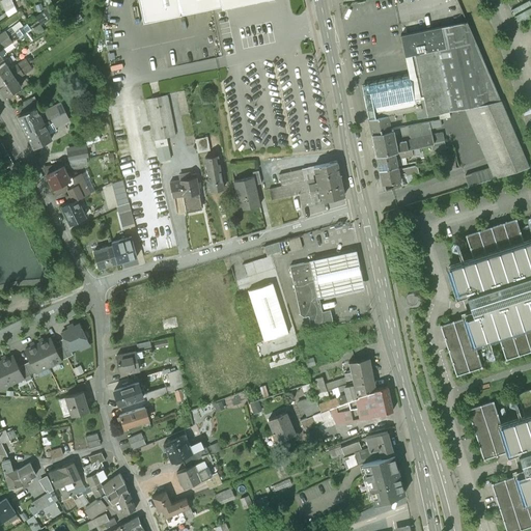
[(12,0),(1,0),(6,10),(15,5),(12,0)]
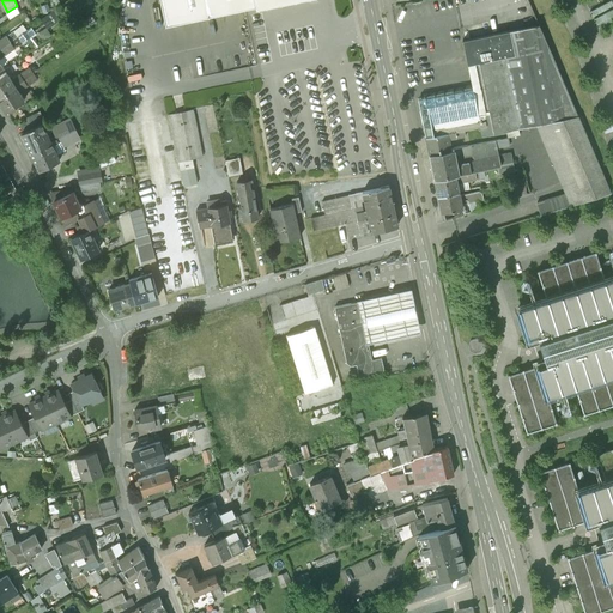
[(161,0),(165,25),(286,0),(161,0)]
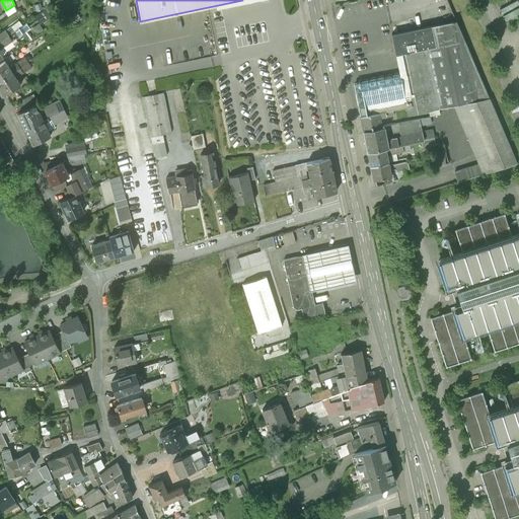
[(456,21),(391,34),(399,75),(354,84),(360,115),(384,109),(392,108),(406,105),(409,115),(454,105),(467,136),(470,134),(483,162),(455,171),(458,181),(517,162),(456,21)]
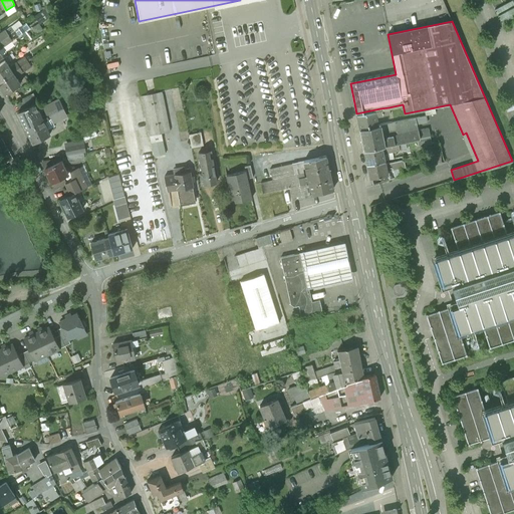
[(0,40),(10,34),(6,30),(0,33),(0,40)]
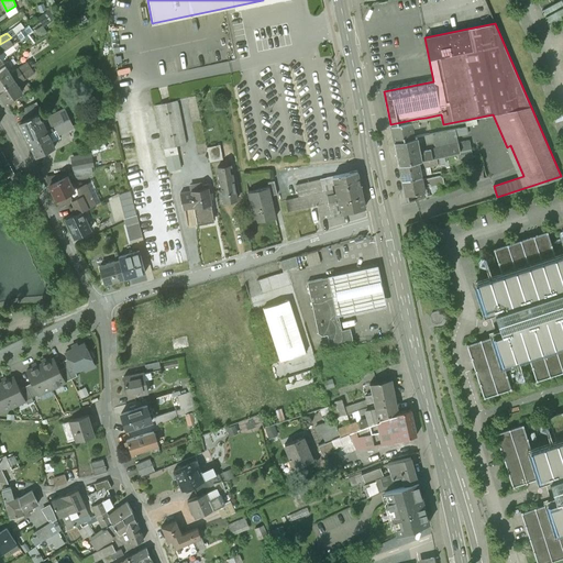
[(11,37),(0,44),(0,63),(3,61),(0,55),(0,52),(14,43),(11,37)]
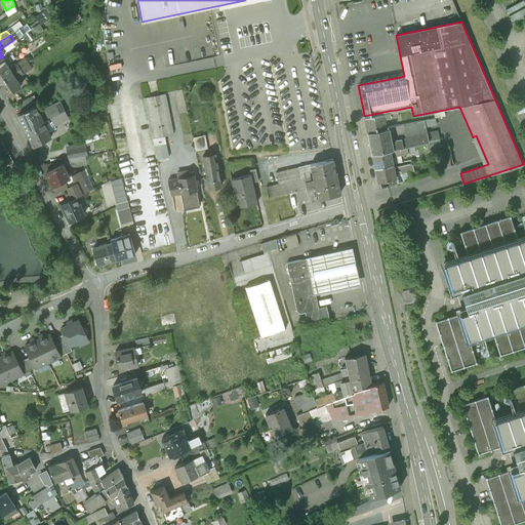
[(6,61),(0,65),(0,81),(22,68),(30,62),(26,56),(10,68),(6,61)]
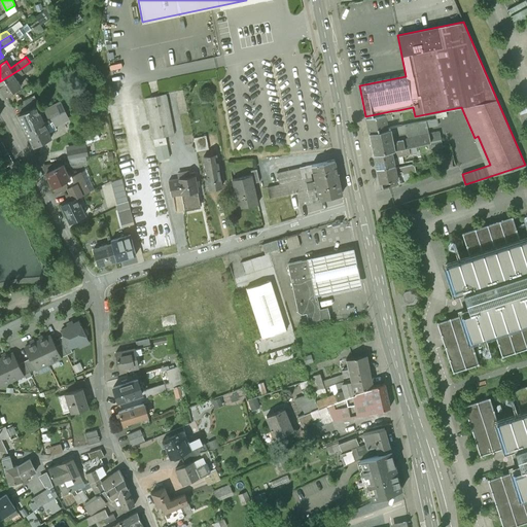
[(30,62),(22,68),(25,73),(33,67),(30,62)]
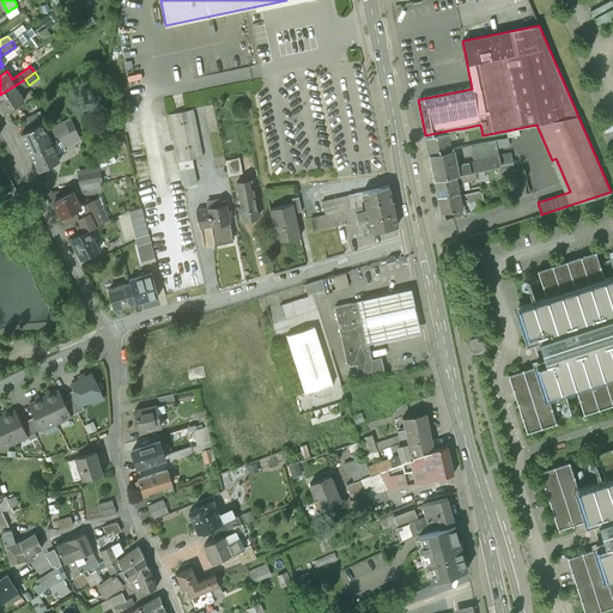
[(25,79),(0,95),(0,99),(7,111),(25,98),(20,91),(29,85),(25,79)]
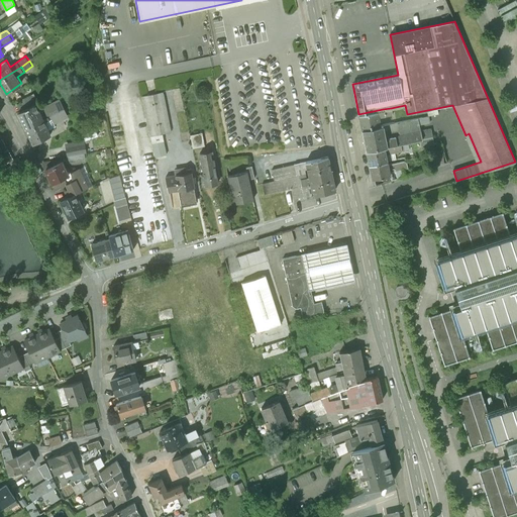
[(163,92),(142,96),(150,135),(162,133),(170,131),(163,92)]
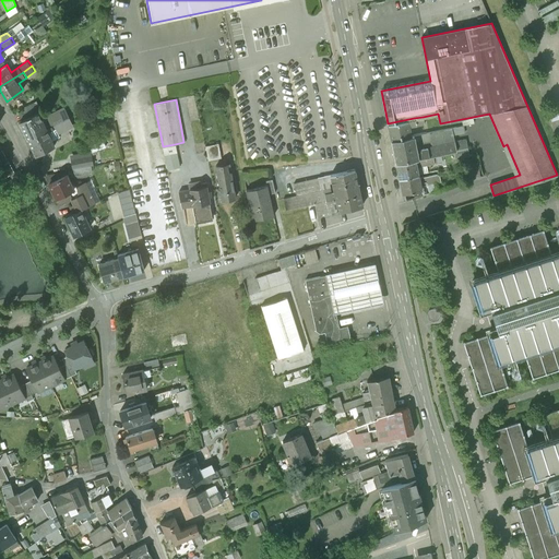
[(35,105),(24,110),(26,117),(38,111),(35,105)]
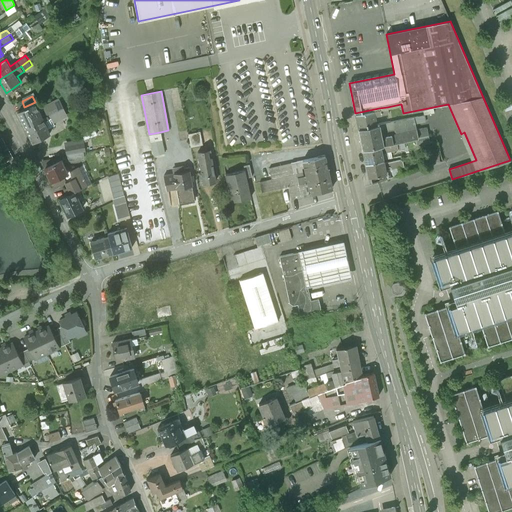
[(24,107),(18,110),(26,126),(43,118),(40,111),(35,102),(24,107)]
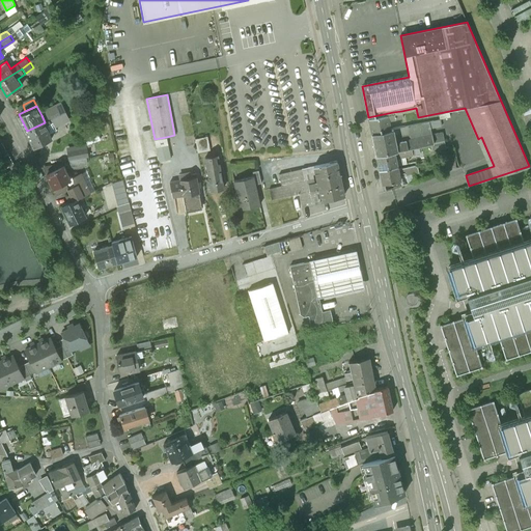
[(61,106),(42,115),(45,122),(61,113),(59,109),(62,108),(61,106)]
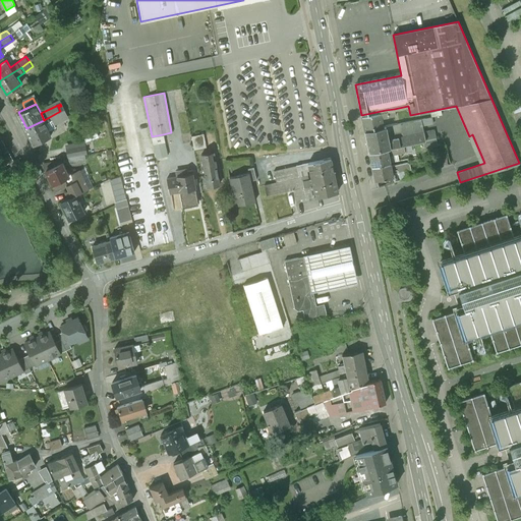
[(386,110),(361,115),(364,130),(383,126),(381,117),(387,116),(386,110)]
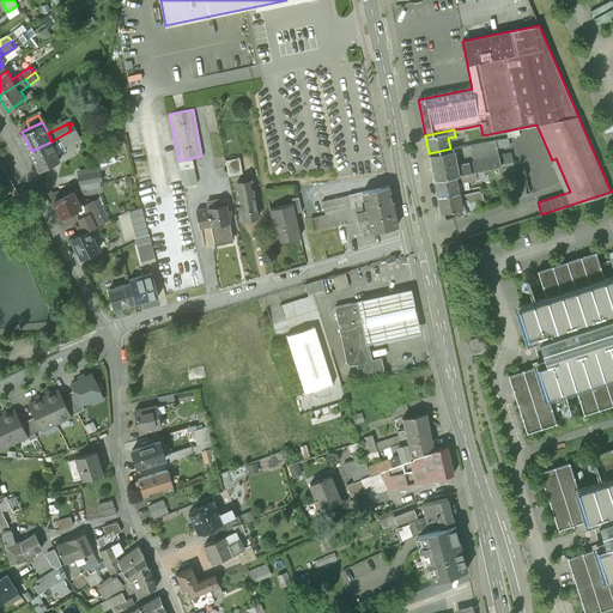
[(71,131),(52,141),(53,144),(55,141),(58,146),(77,137),(76,133),(73,134),(71,131)]
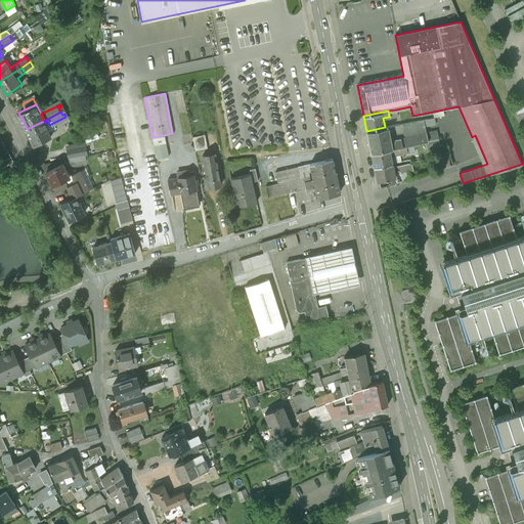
[(434,118),(424,120),(425,126),(435,124),(434,118)]
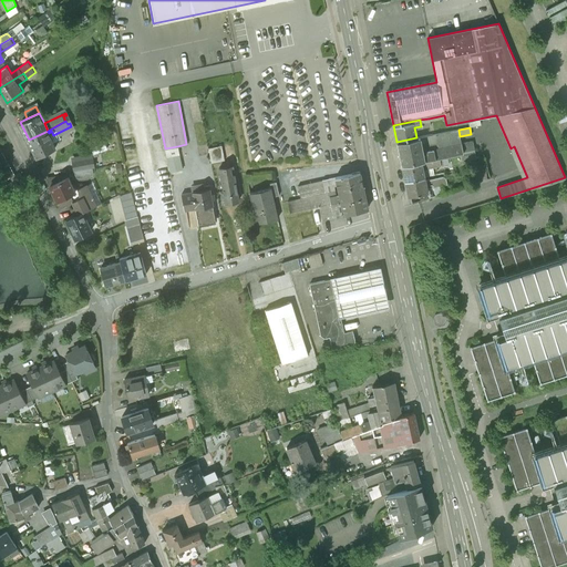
[(48,131),(29,140),(37,156),(55,147),(49,133),(48,131)]
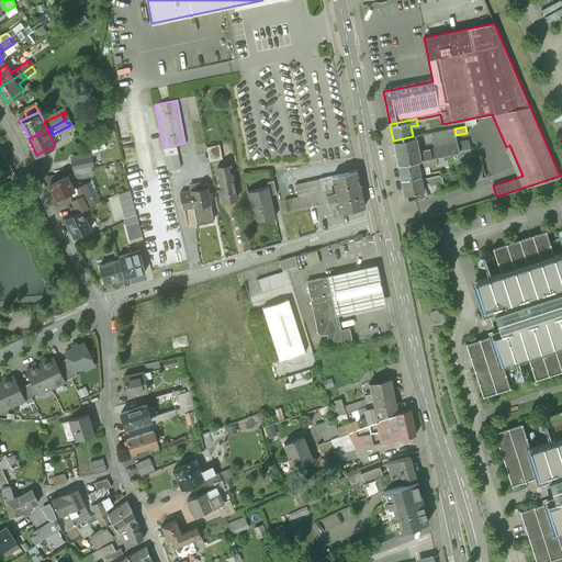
[(433,133),(416,136),(417,143),(434,141),(433,133)]
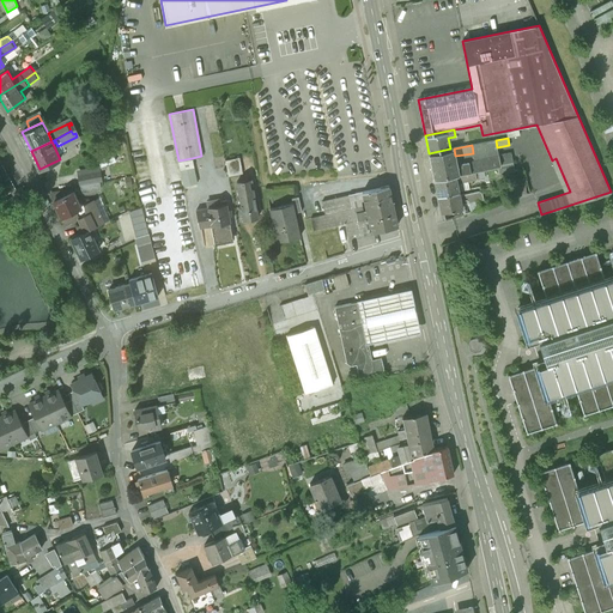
[(450,149),(429,153),(434,178),(459,173),(457,167),(455,156),(454,149),(450,149)]
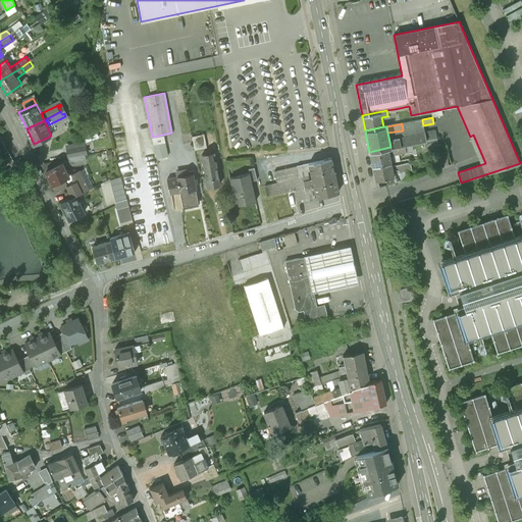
[(97,127),(84,133),(88,144),(93,143),(92,140),(100,137),(97,127)]
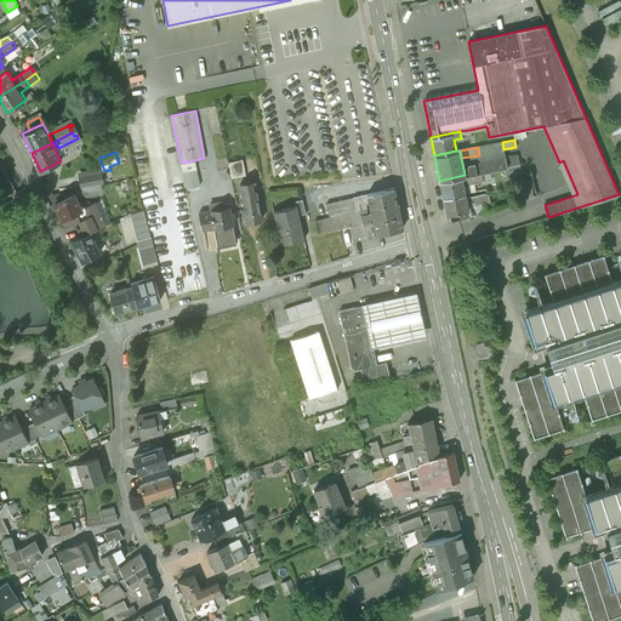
[(518,154),(468,164),(467,166),(467,169),(463,169),(465,175),(482,172),(490,170),(507,167),(519,165),(518,154)]
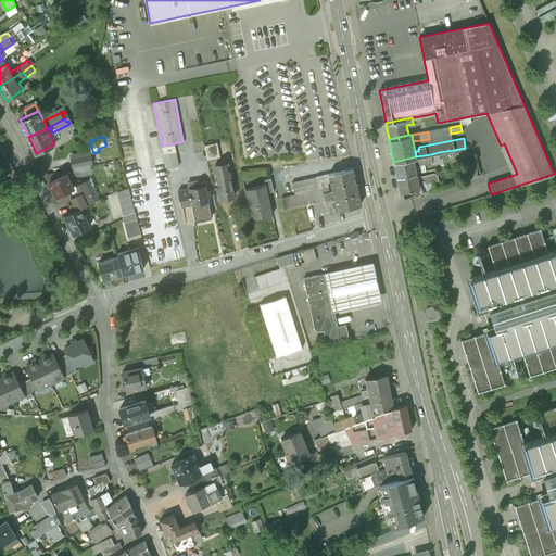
[(216,142),(203,144),(206,160),(219,156),(216,142)]
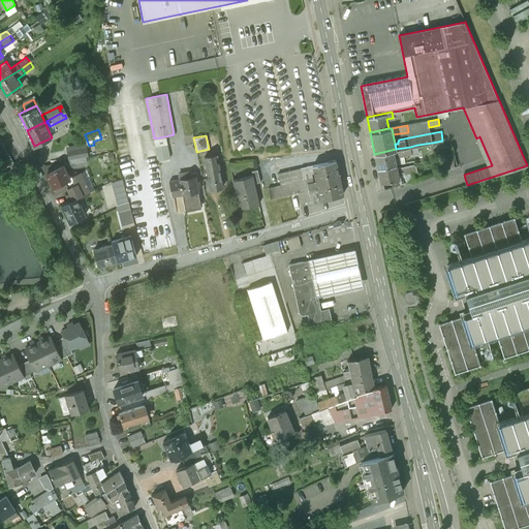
[(165,136),(154,138),(156,146),(167,144),(165,136)]
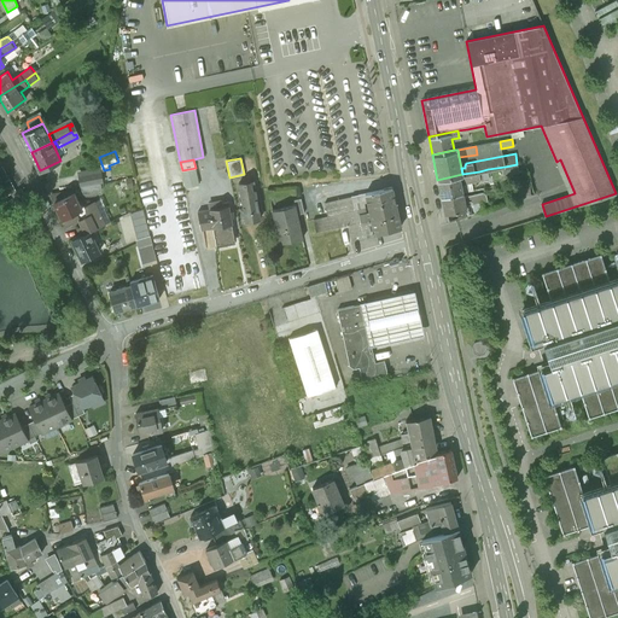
[(196,168),(182,170),(185,186),(198,184),(196,168)]
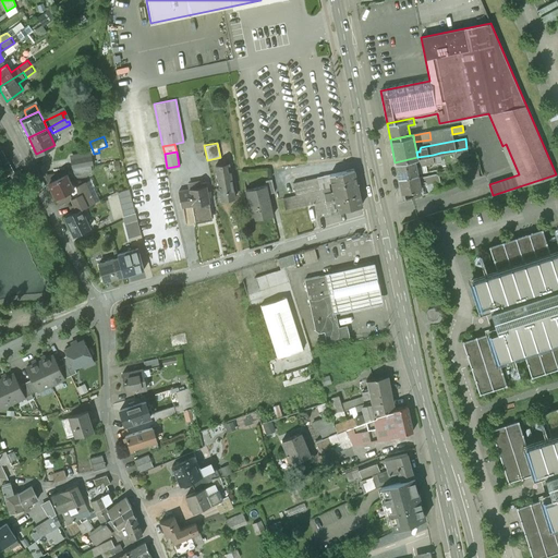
[(440,153),(433,155),(434,162),(441,161),(440,153)]
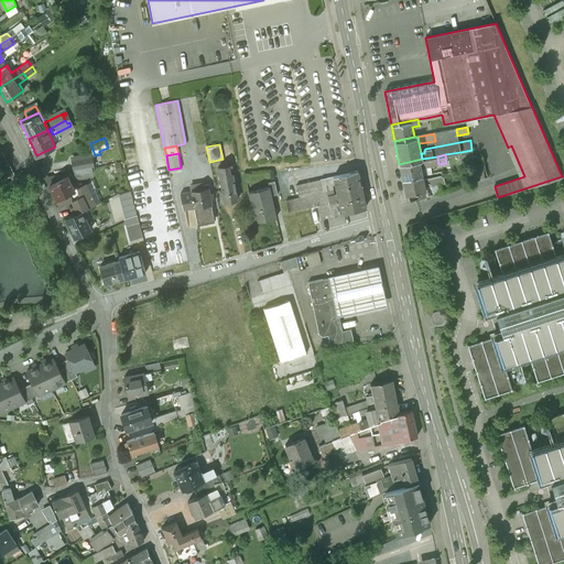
[(93,155),(72,159),(74,169),(94,165),(93,155)]
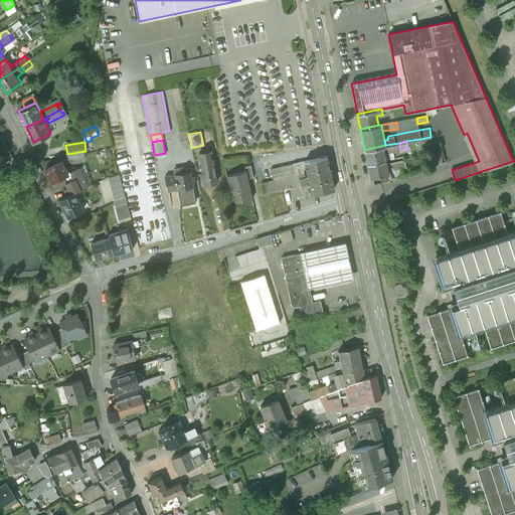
[(385,145),(364,150),(367,164),(385,160),(385,159),(395,157),(394,151),(400,150),(399,143),(385,145)]
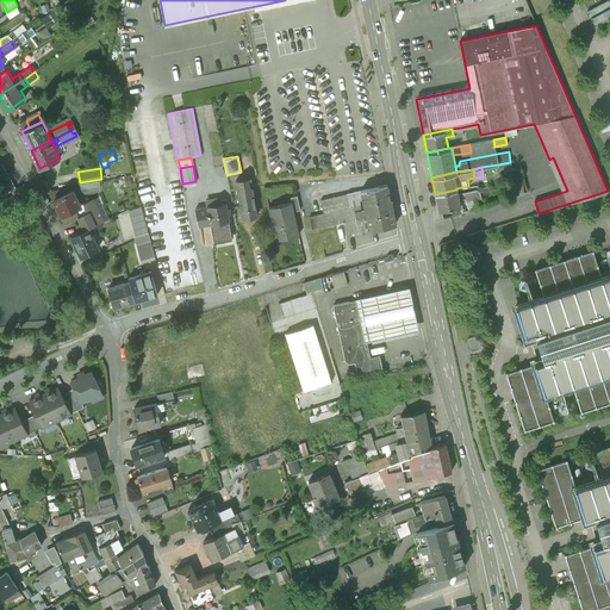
[(0,180),(0,186),(4,193),(11,190),(14,187),(16,187),(10,175),(0,180)]
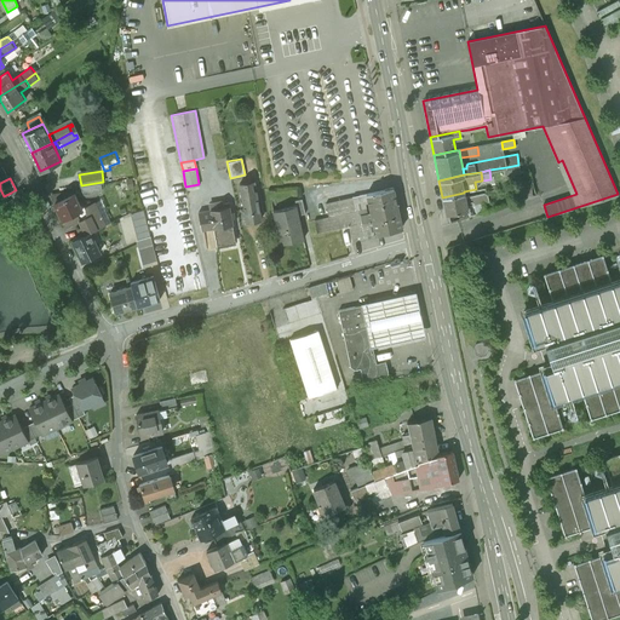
[(533,194),(533,181),(520,181),(521,195),(533,194)]
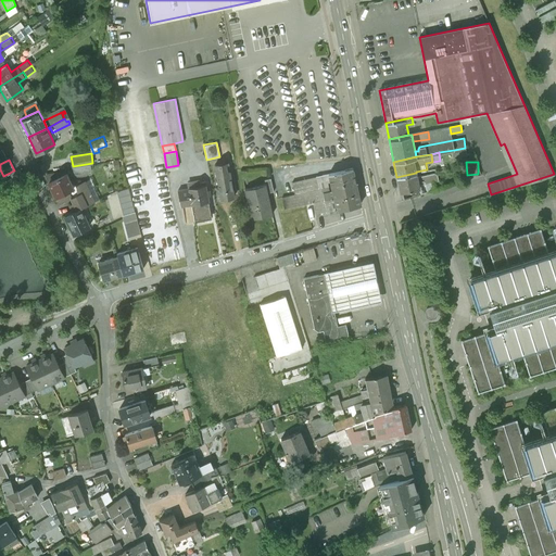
[(229,171),(223,172),(222,164),(215,165),(222,199),(234,197),(229,171)]
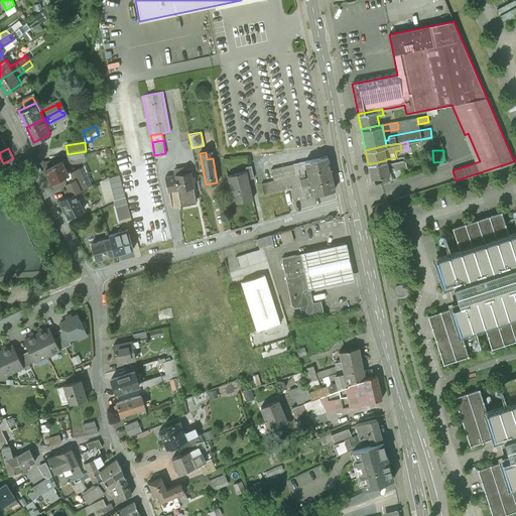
[(23,164),(18,155),(14,158),(18,167),(23,164)]
